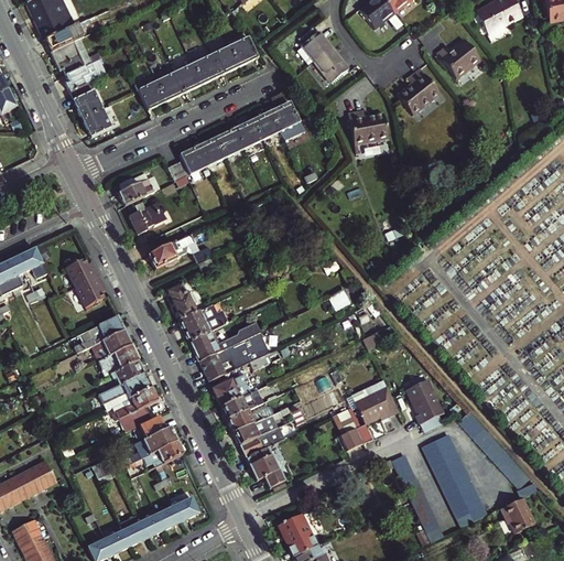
[(29,0),(26,1),(45,39),(65,29),(51,0),(29,0)]
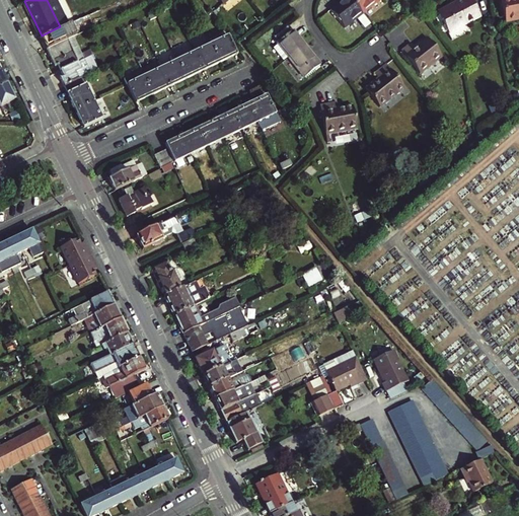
[(339,0),(329,7),(344,25),(363,10),(354,0),(339,0)]
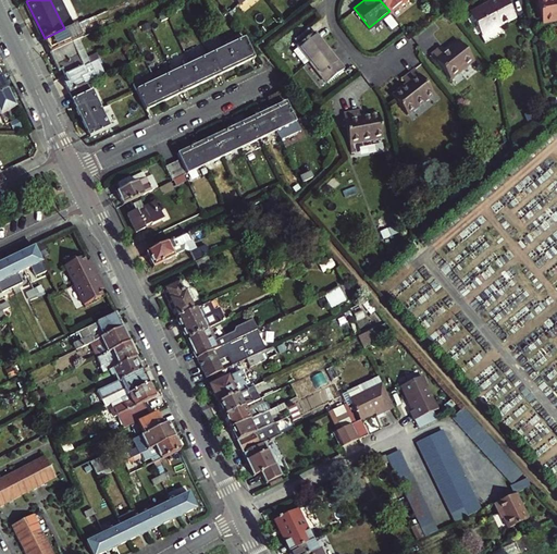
[(380,0),(390,11),(403,0),(380,0)]
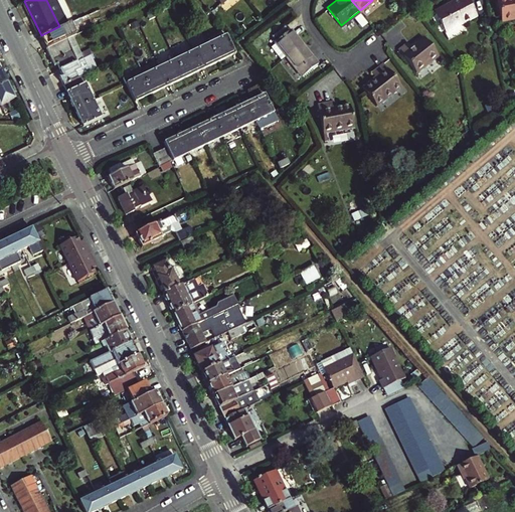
[(454,0),(436,10),(447,30),(478,14),(471,0),(454,0)]
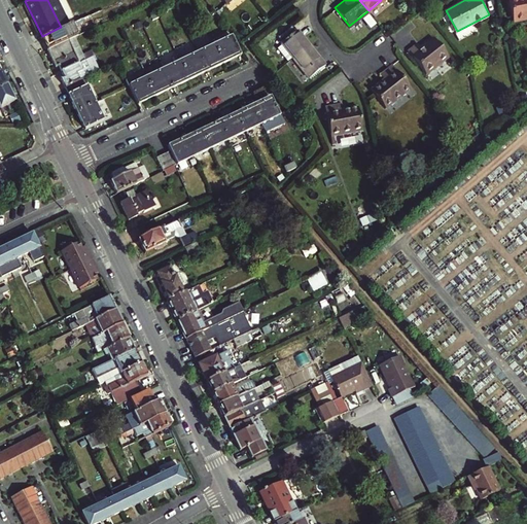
[(512,0),(516,20),(526,16),(526,0),(512,0)]
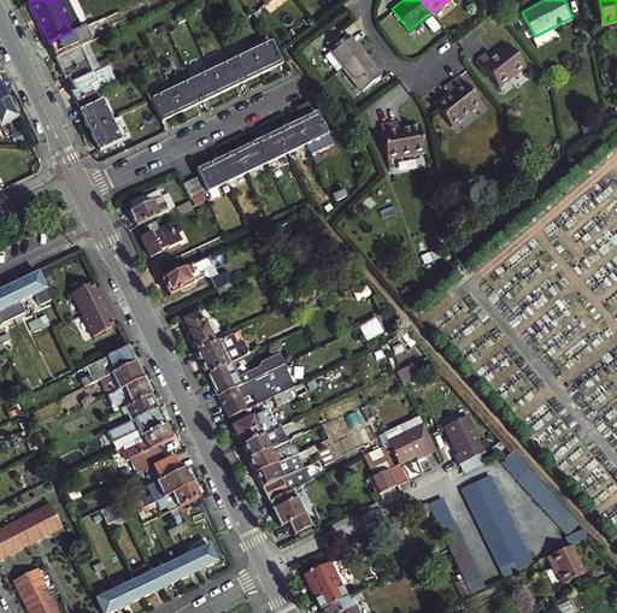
[(98,18),(86,24),(71,31),(50,42),(56,56),(78,45),(75,39),(101,27),(98,18)]
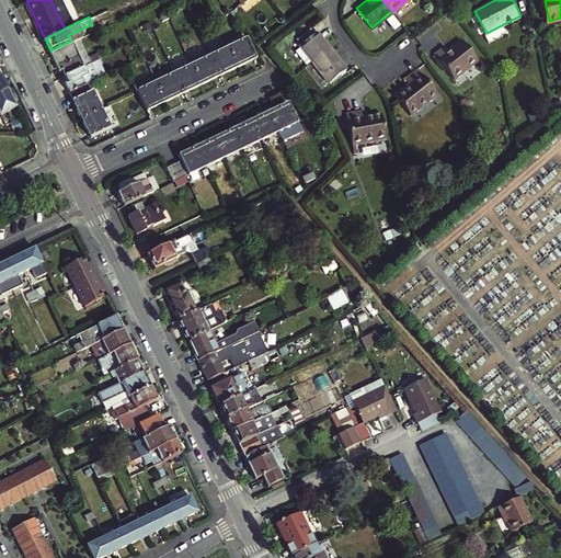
[(307,64),(312,59),(329,45),(316,30),(313,31),(310,26),(298,36),(301,42),(299,44),(300,45),(295,49),(307,64)]
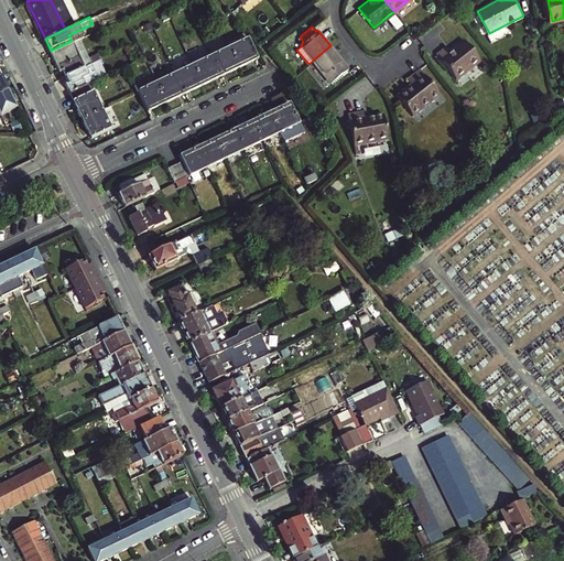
[(257,56),(248,38),(229,46),(238,65),(257,56)]
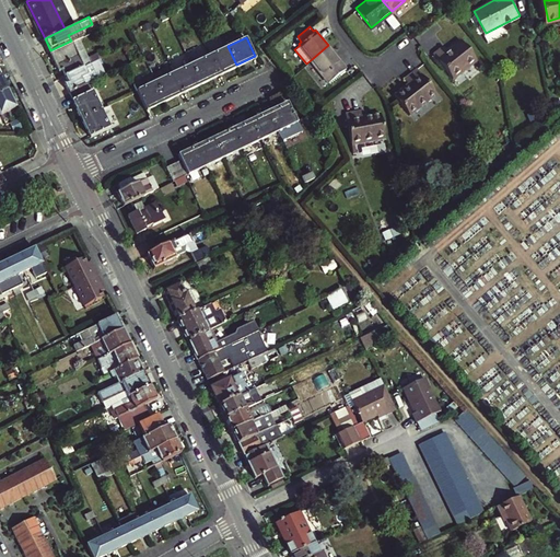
[(67,74),(84,66),(85,65),(73,39),(71,41),(50,50),(60,69),(63,68),(67,74)]
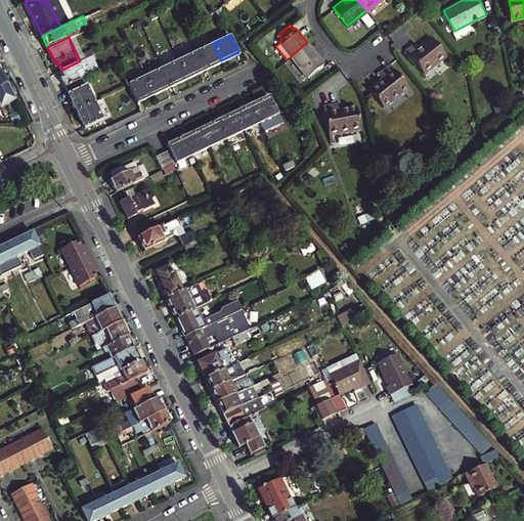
[(425,74),(447,55),(432,37),(418,49),(413,44),(405,50),(425,74)]
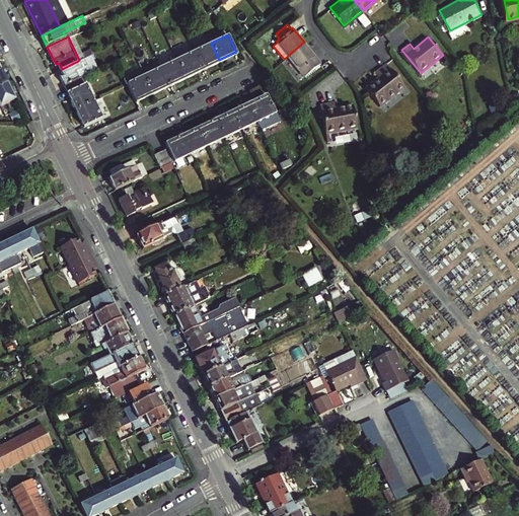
[(289,55),(305,74),(320,62),(304,42),(289,55)]
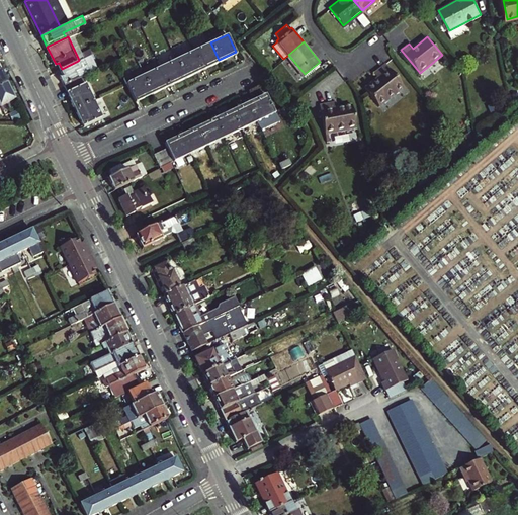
[(202,68),(219,60),(210,43),(194,51),(202,68)]
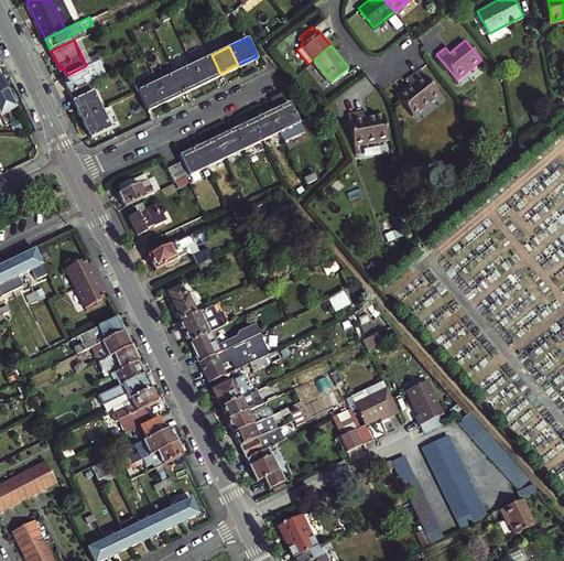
[(220,74),(212,55),(193,64),(202,83),(220,74)]
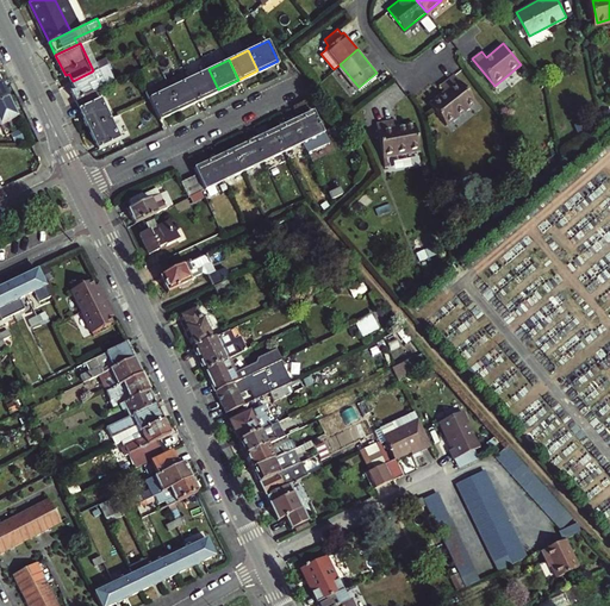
[(99,77),(116,70),(113,63),(95,70),(99,77)]
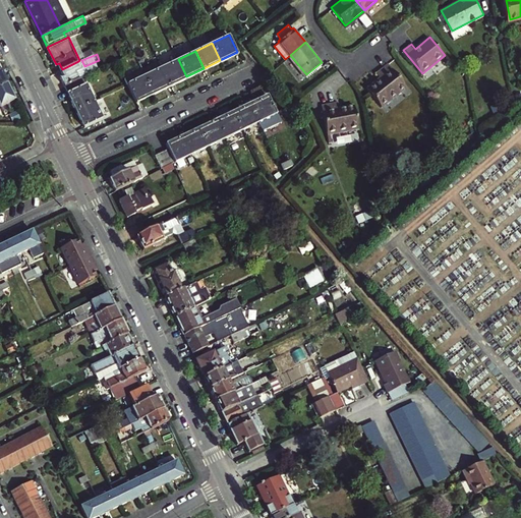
[(170,83),(186,76),(178,59),(161,66),(170,83)]
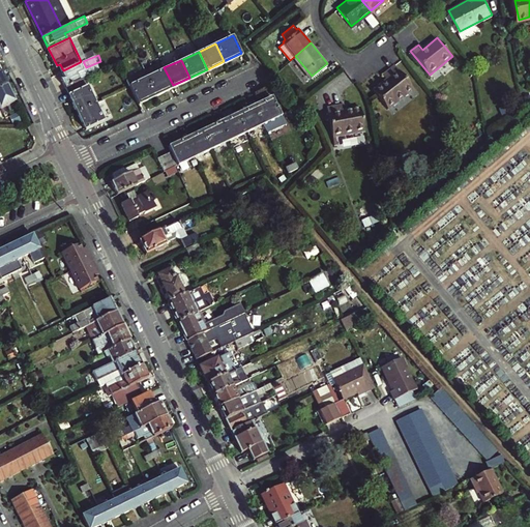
[(65,75),(61,76),(66,86),(86,77),(80,62),(63,70),(65,75)]
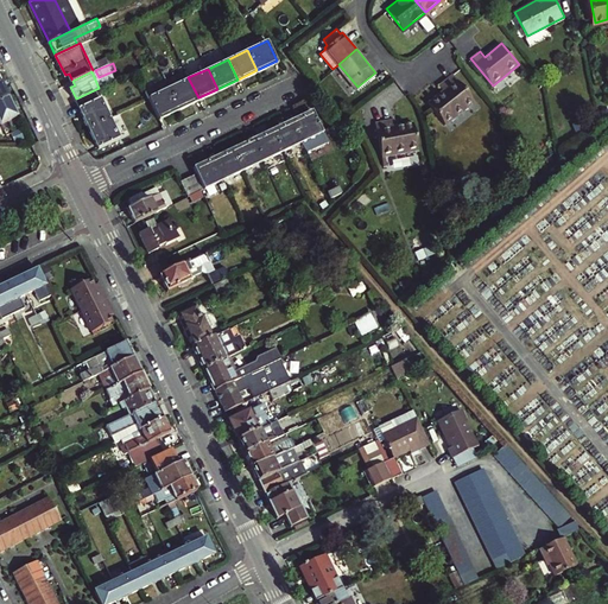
[(453,75),(439,84),(444,90),(429,103),(447,125),(475,101),(453,75)]
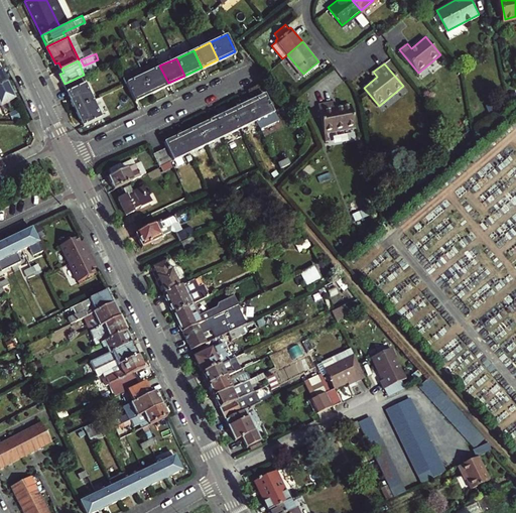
[(168,83),(159,66),(143,74),(151,91),(168,83)]
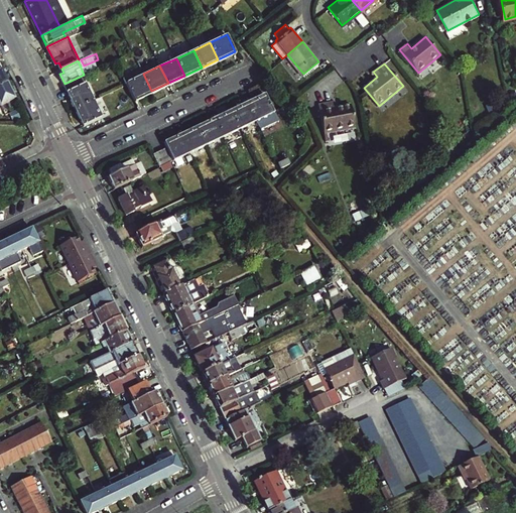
[(127,84),(134,99),(151,91),(143,74),(140,69),(123,77),(127,84)]
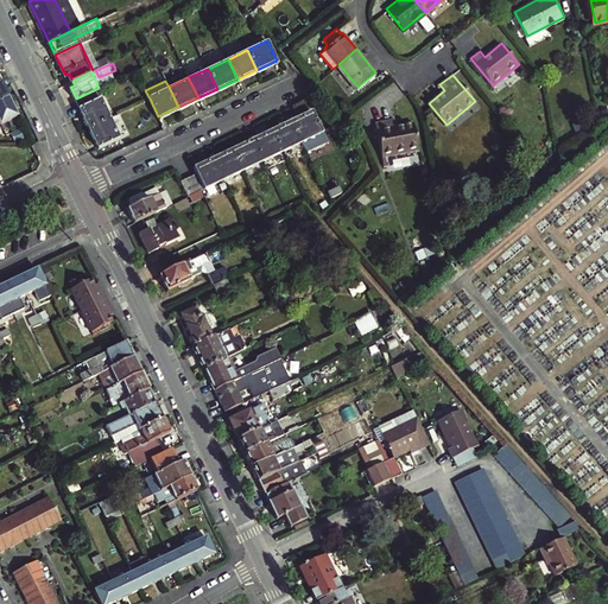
[(0,97),(0,118),(1,121),(18,114),(8,95),(0,97)]
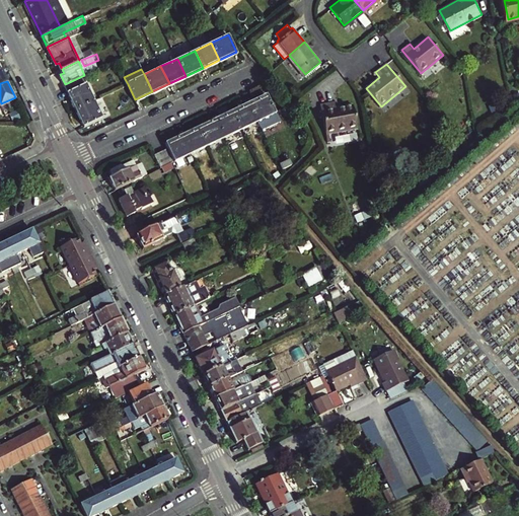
[(68,91),(76,108),(93,100),(86,83),(68,91)]
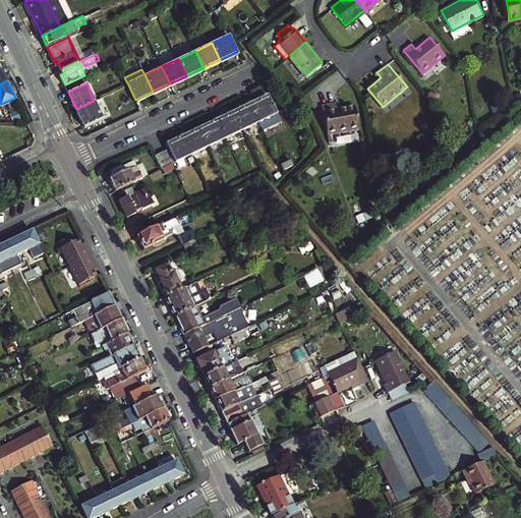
[(281,121),(267,94),(250,102),(258,120),(264,129),(281,121)]
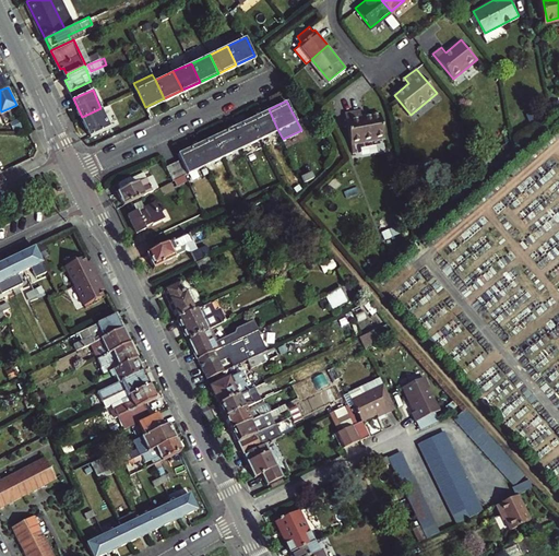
[(109,126),(100,108),(82,117),(91,134),(109,126)]
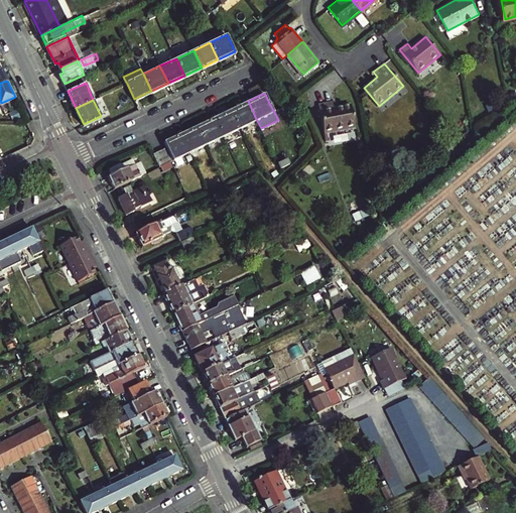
[(256,119),(248,101),(231,109),(240,127),(256,119)]
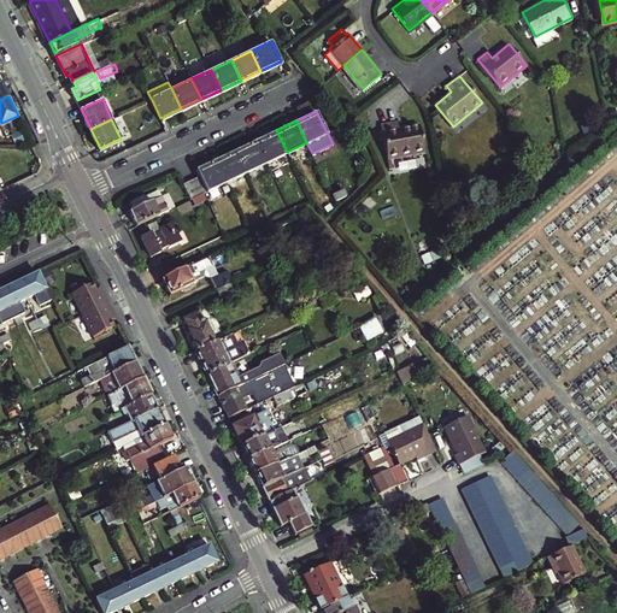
[(395,122),(377,125),(385,160),(422,153),(416,125),(397,129),(395,122)]
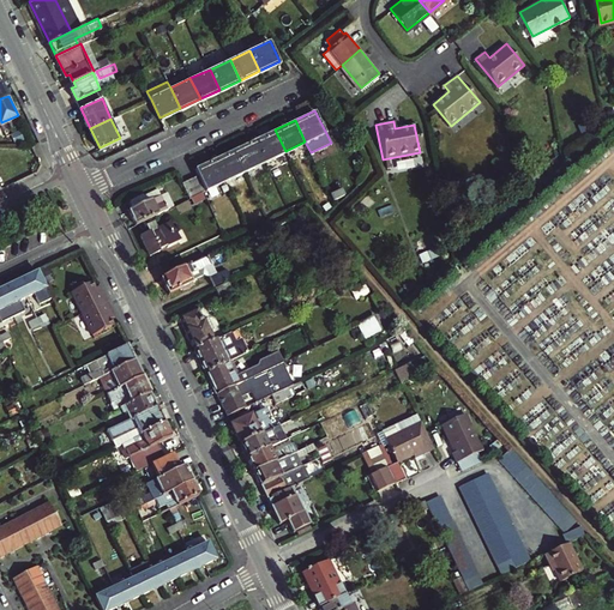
[(265,161),(286,151),(275,130),(254,139),(265,161)]
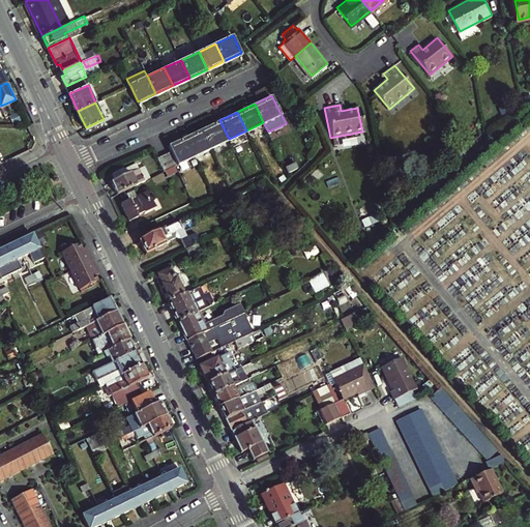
[(229,139),(219,120),(203,128),(212,147),(229,139)]
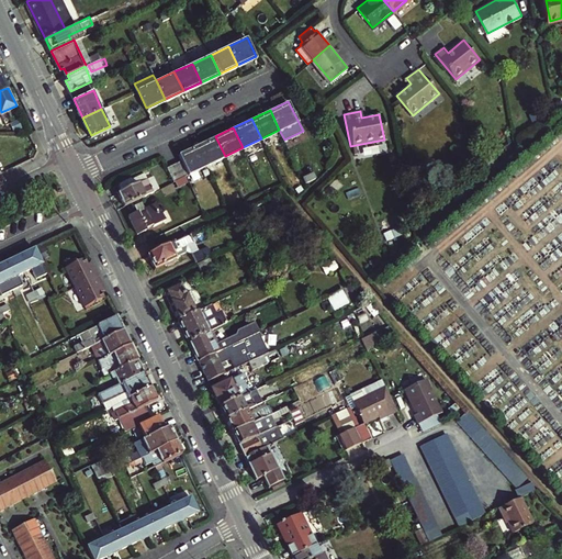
[(225,156),(215,136),(198,145),(206,164),(211,172),(218,169),(214,160),(225,156)]
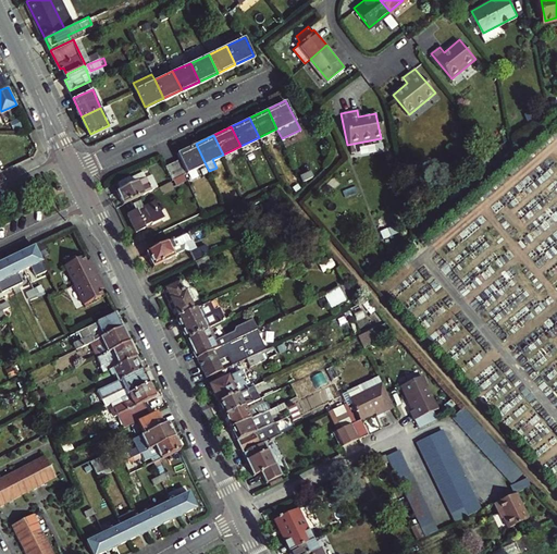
[(196,144),(177,152),(180,157),(186,171),(205,162),(196,144)]
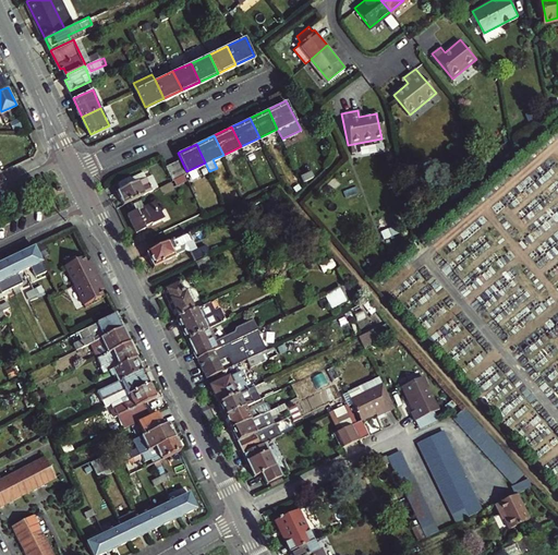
[(180,157),(165,165),(171,179),(184,172),(186,171),(180,157)]
